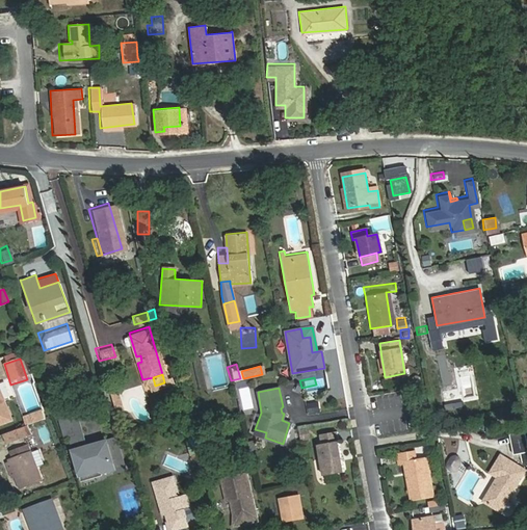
[(114,392),(108,394),(112,406),(119,404),(114,392)]
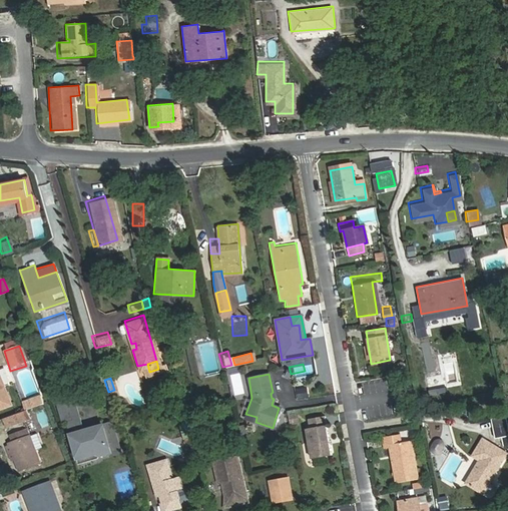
[(303,386),(292,386),(292,396),(304,396),(303,386)]
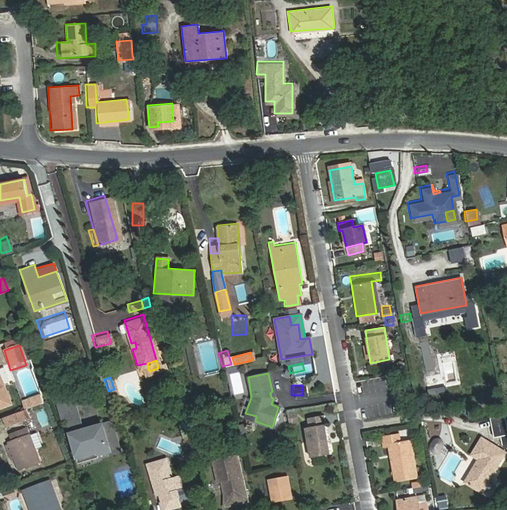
[(41,395),(23,401),(26,409),(44,403),(41,395)]
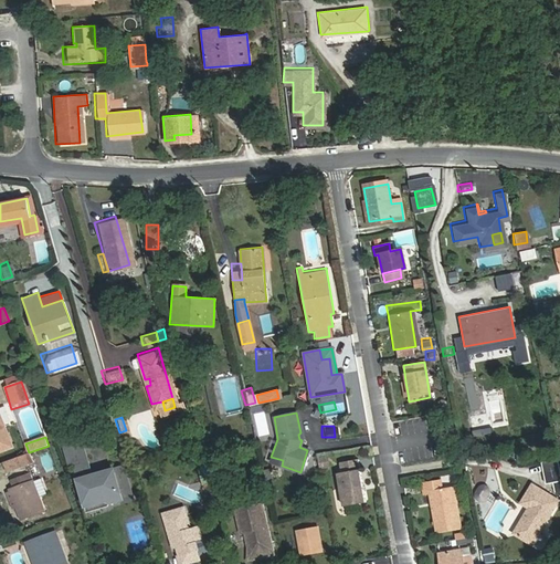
[(80,441),(63,446),(69,467),(71,466),(85,461),(80,441)]
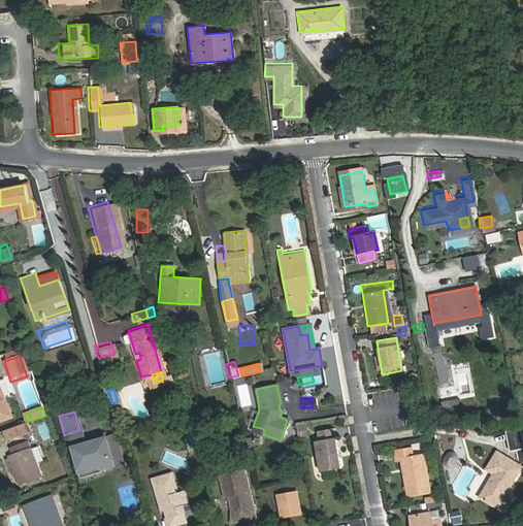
[(27,422),(14,426),(18,434),(30,431),(27,422)]
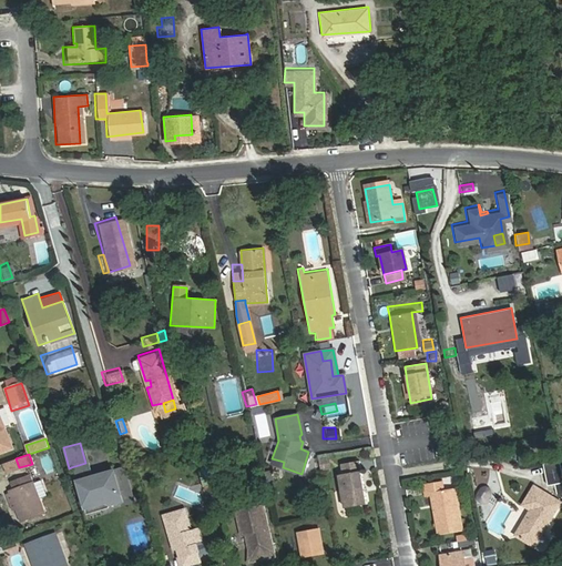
[(16,458),(2,463),(6,472),(19,467),(16,458)]
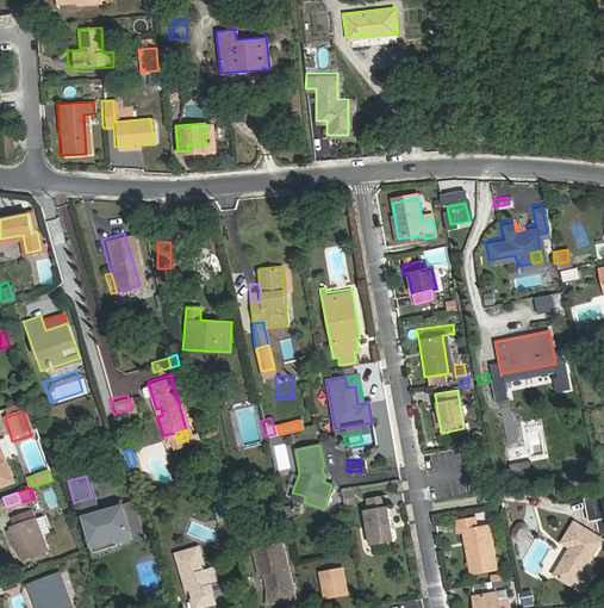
[(292,492),(291,497),(304,502),(305,496),(292,492)]
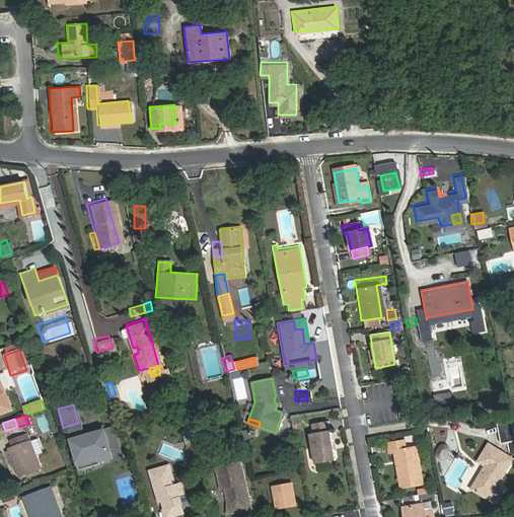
[(309,434),(314,464),(335,460),(327,421),(311,424),(313,433),(309,434)]
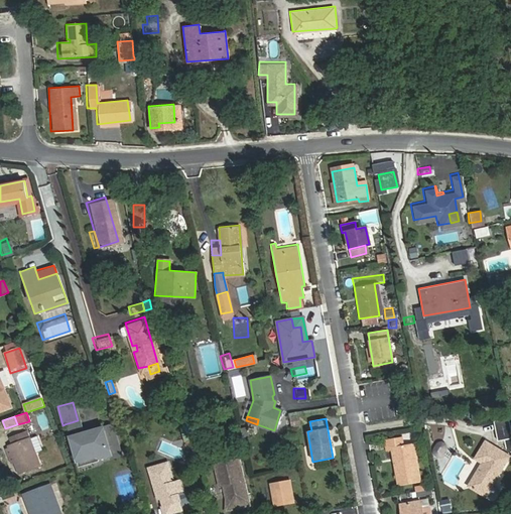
[(82,434),(78,420),(65,424),(69,438),(82,434)]
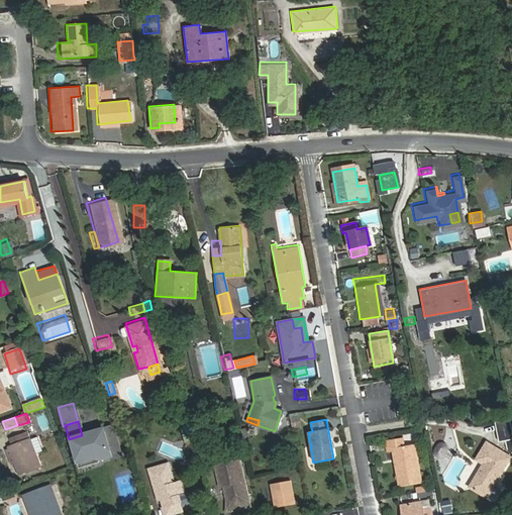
[(506,422),(491,424),(495,444),(501,443),(503,451),(511,449),(506,422)]
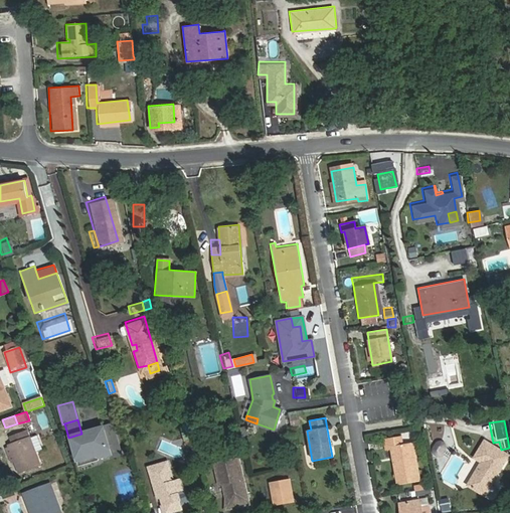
[(109,425),(91,431),(91,433),(81,436),(81,434),(68,438),(75,461),(93,456),(97,458),(107,455),(108,458),(118,455),(109,425)]
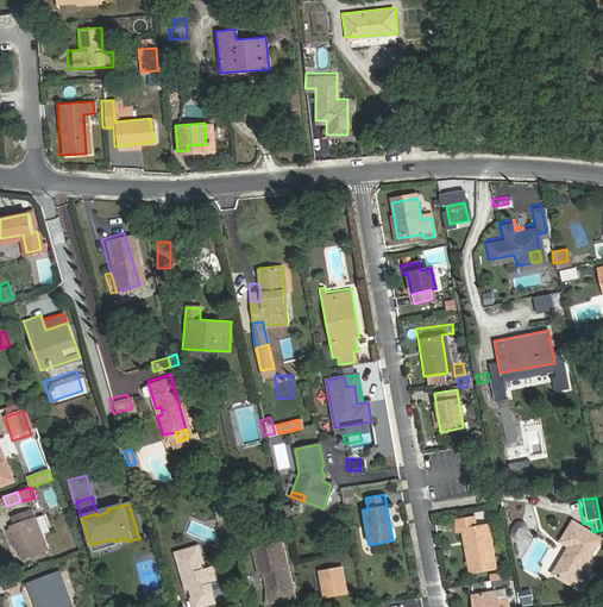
[(8,527),(14,544),(18,556),(41,549),(30,517),(29,517),(25,508),(10,514),(12,523),(7,524),(8,527)]
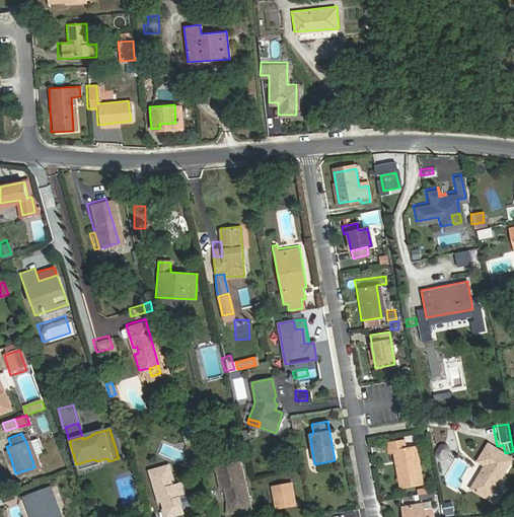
[(402,436),(402,443),(415,442),(414,435),(402,436)]
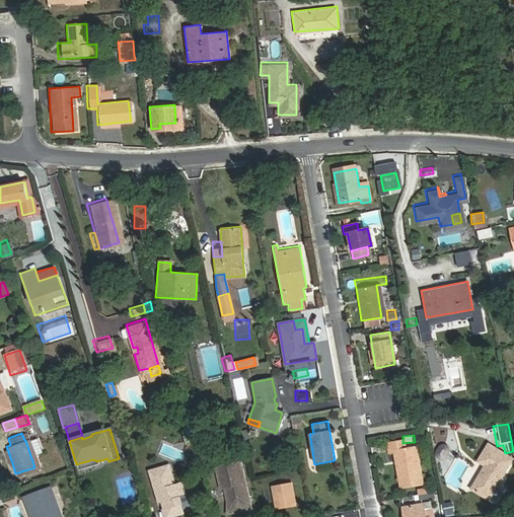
[(32,451),(38,450),(33,437),(28,439),(32,451)]
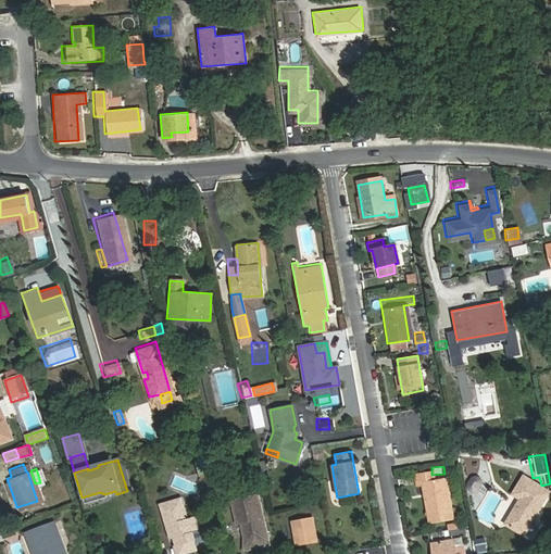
[(449,508),(443,478),(423,480),(427,512),(429,520),(450,517),(449,508)]
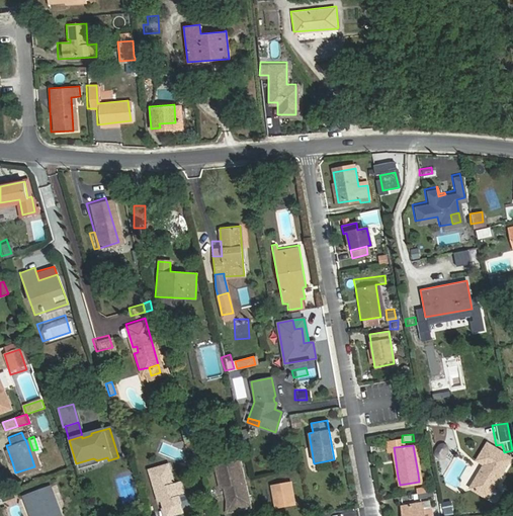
[(478,473),(466,491),(482,501),(506,461),(483,446),(473,462),(481,468),(480,470),(483,471),(481,475),(478,473)]
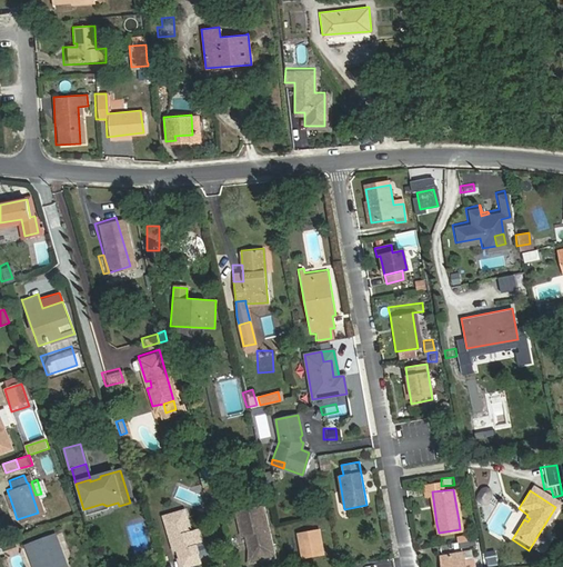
[(8,510),(13,508),(8,493),(3,495),(8,510)]
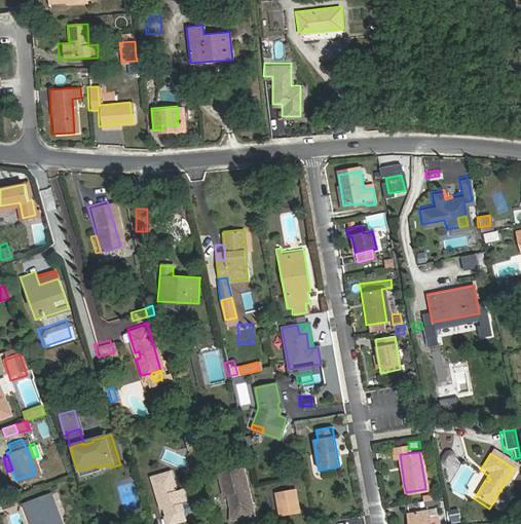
[(240,465),(216,471),(220,492),(224,491),(227,506),(236,512),(251,509),(240,465)]
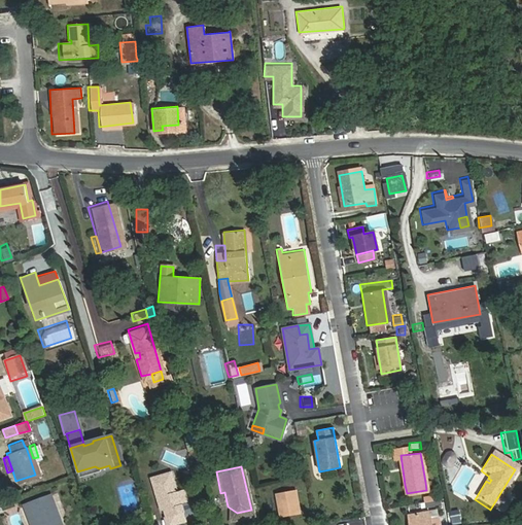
[(177,502),(181,500),(178,489),(173,489),(168,470),(147,476),(154,499),(159,498),(161,506),(166,522),(181,518),(180,512),(177,502)]
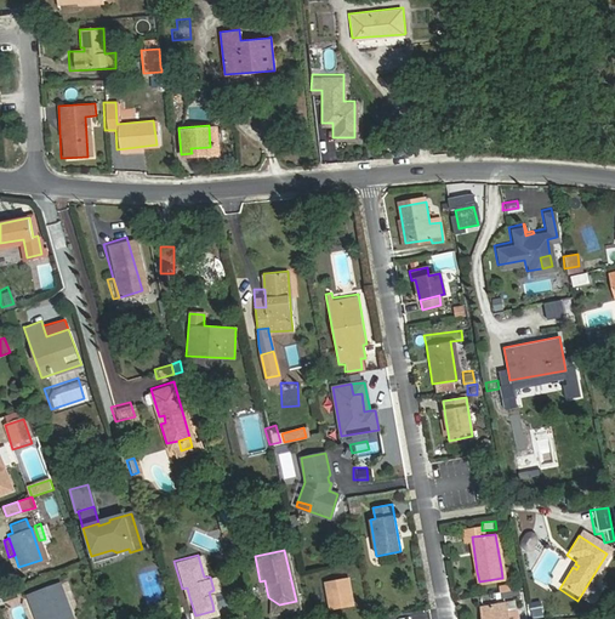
[(347,594),(345,579),(326,583),(330,598),(347,594)]
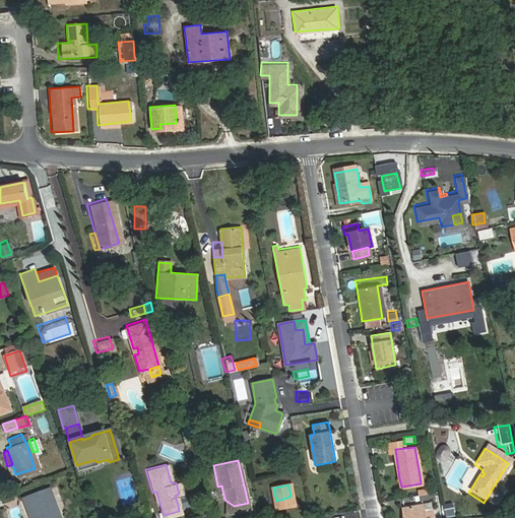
[(62,517),(52,487),(28,494),(37,517),(62,517)]
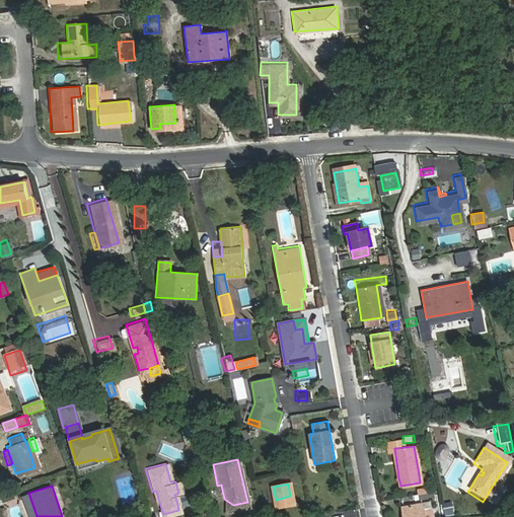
[(292,505),(290,496),(276,500),(273,487),(269,488),(274,509),(292,505)]
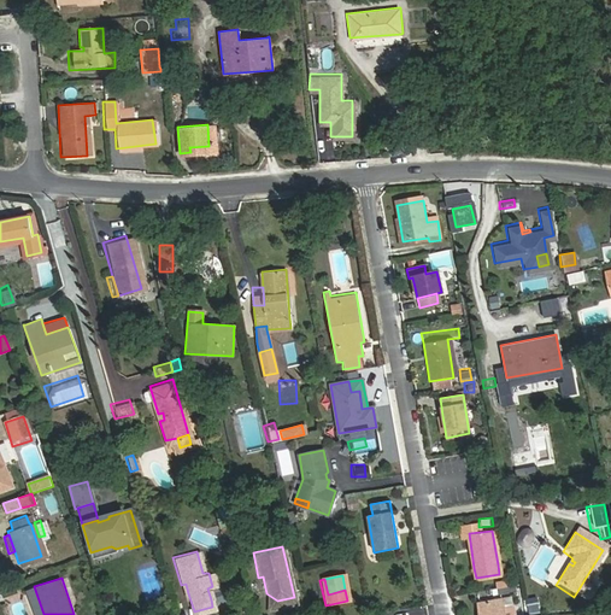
[(43,614),(34,586),(27,590),(35,614),(43,614)]
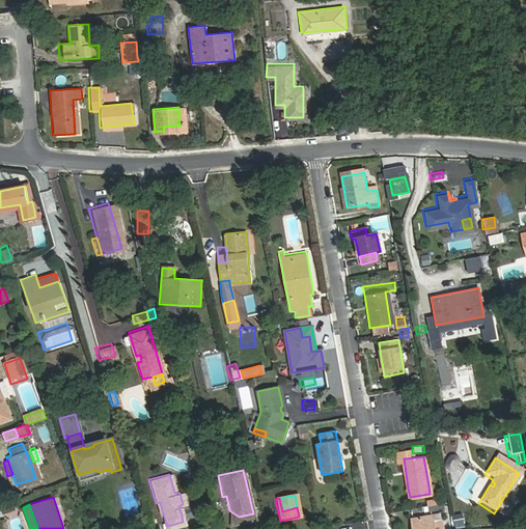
[(450,508),(450,521),(459,521),(459,508),(450,508)]
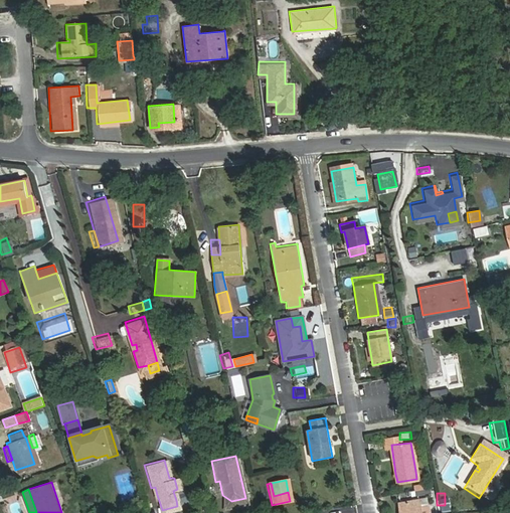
[(222,495),(221,507),(245,502),(245,498),(231,501),(222,495)]
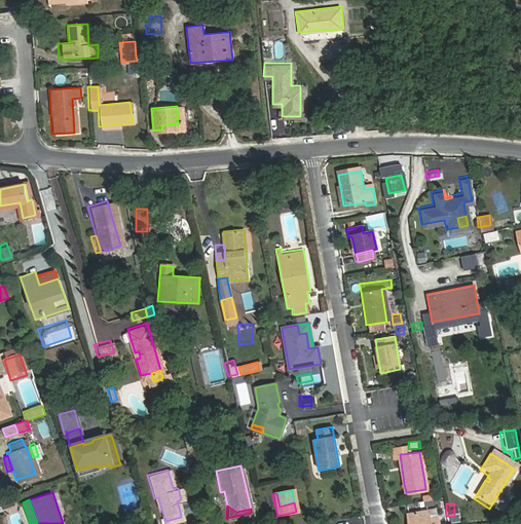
[(409,513),(410,523),(430,523),(428,510),(409,513)]
